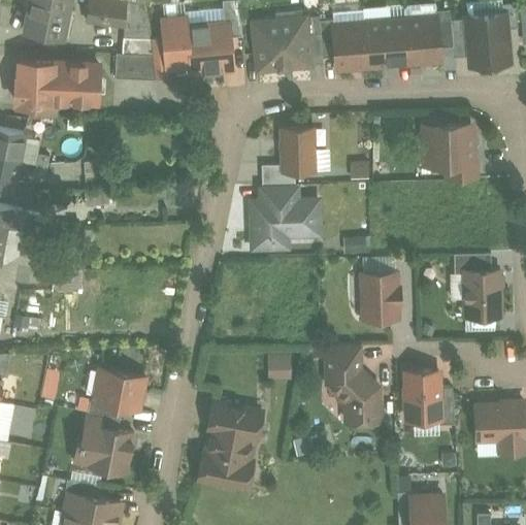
[(67,0),(30,0),(24,32),(60,39),(67,0)]
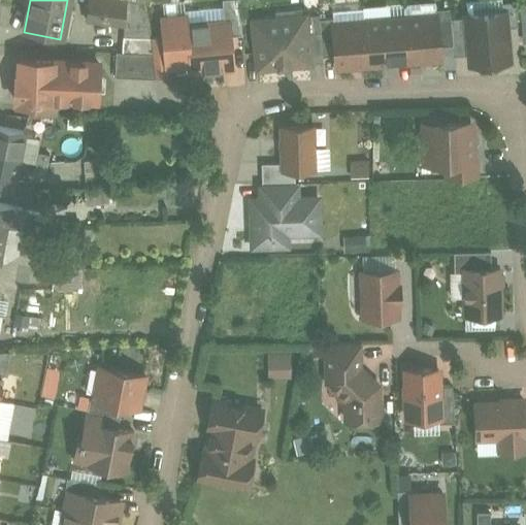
[(133,4),(106,0),(88,0),(85,22),(131,28),(133,15),(132,15),(133,4)]
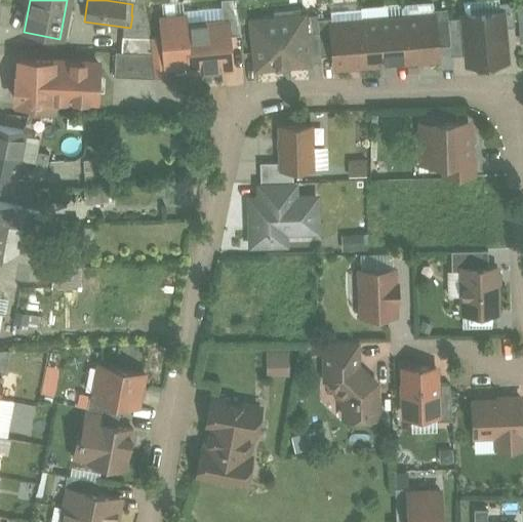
[(236,0),(233,0),(220,1),(223,23),(227,23),(228,37),(240,36),(236,0)]
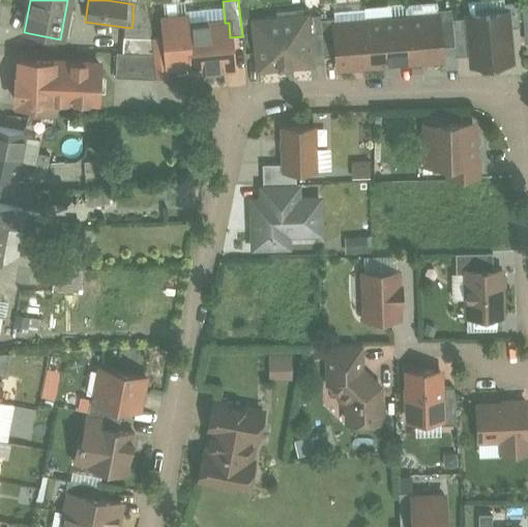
[(517,3),(503,5),(504,13),(505,13),(506,29),(519,28),(517,3)]
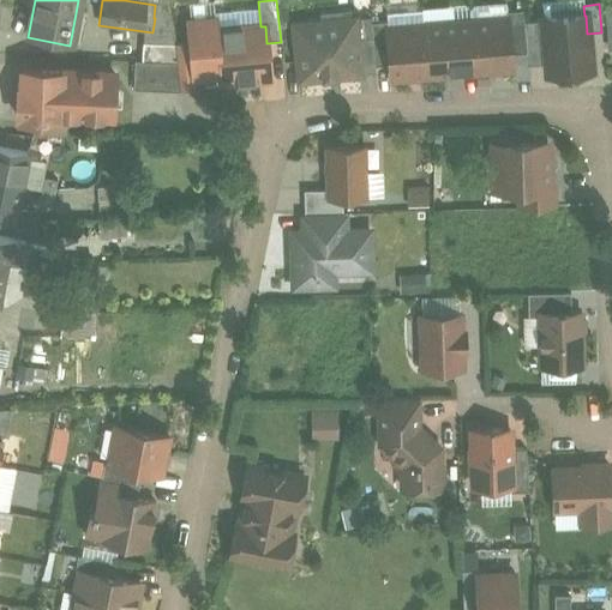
[(522,12),(505,13),(507,20),(508,20),(510,56),(526,55),(523,24),(522,12)]
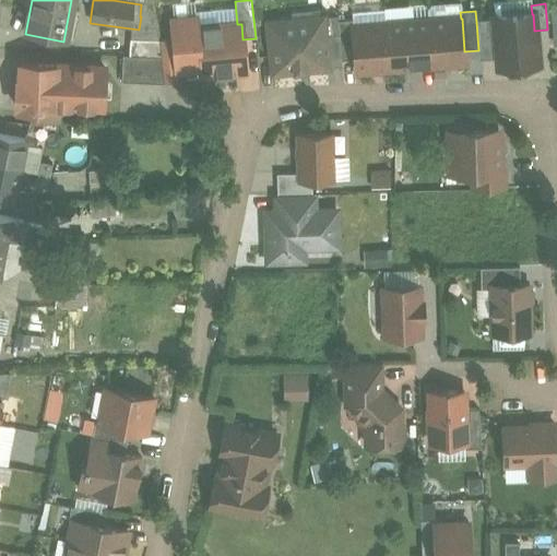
[(532,14),(494,18),(494,21),(497,59),(498,70),(537,67),(534,31),(533,14),(532,14)]
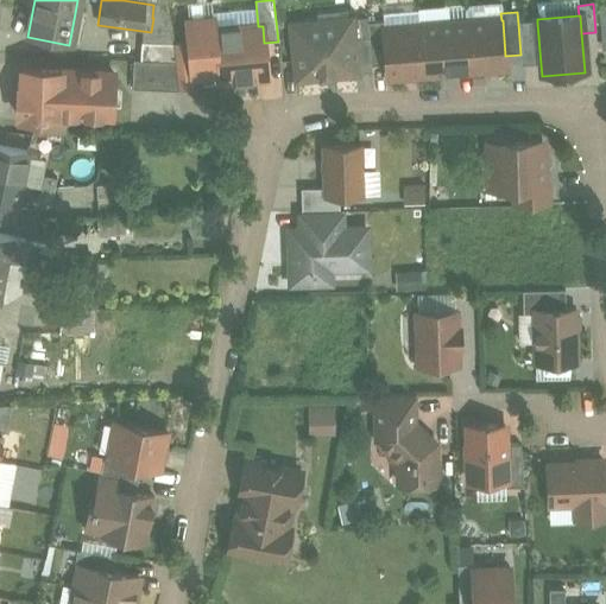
[(212,19),(185,21),(188,44),(189,58),(191,80),(218,77),(213,31),(212,19)]
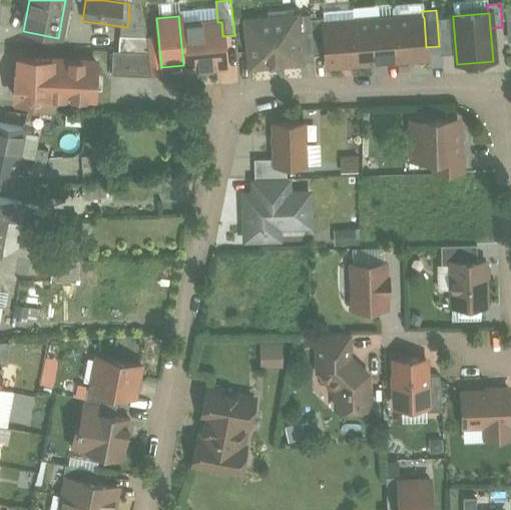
[(309,16),(294,17),(295,27),(296,26),(297,34),(311,32),(310,20),(309,16)]
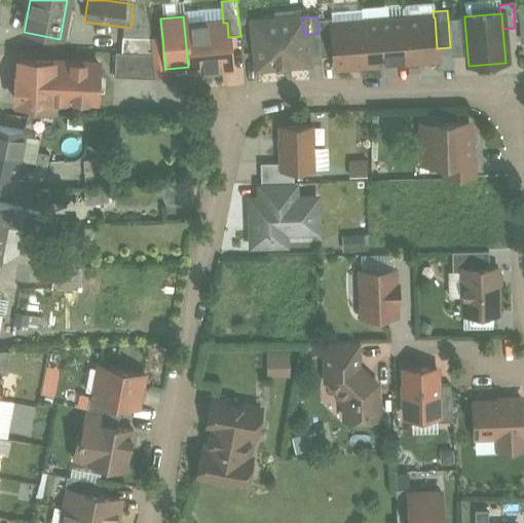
[(301,17),(252,23),(256,70),(307,65),(304,35),(303,27),(302,28),(301,17)]
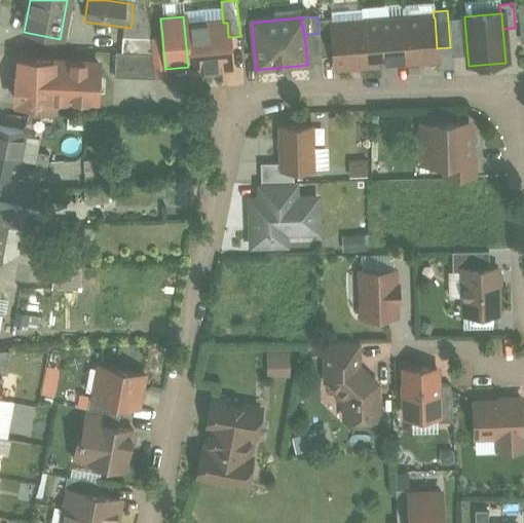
[(434,17),(403,20),(406,63),(438,61),(437,48),(435,17),(434,17)]
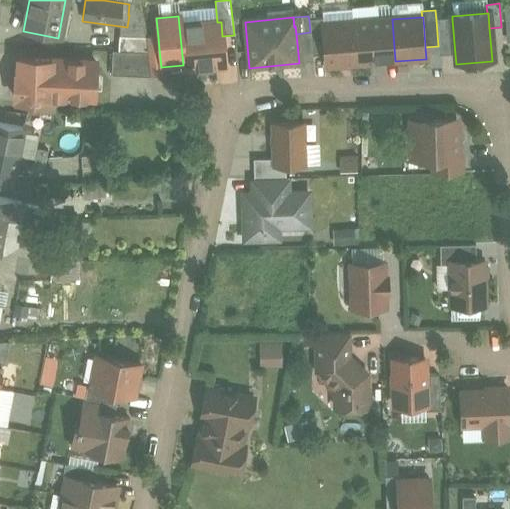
[(322,19),(309,20),(310,32),(312,56),(324,55),(322,25),(323,25),(322,19)]
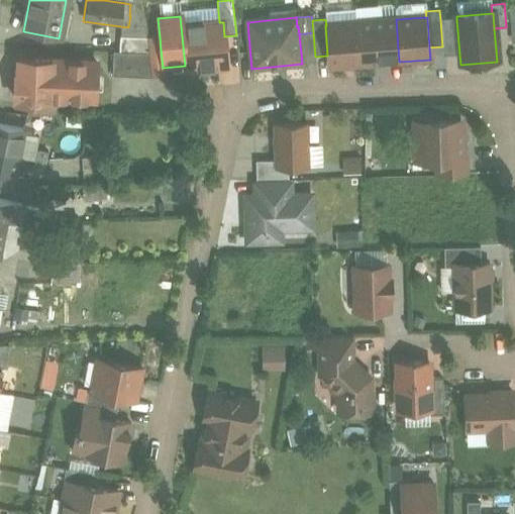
[(396,19),(356,23),(359,65),(370,65),(376,60),(398,58),(399,62),(396,19)]
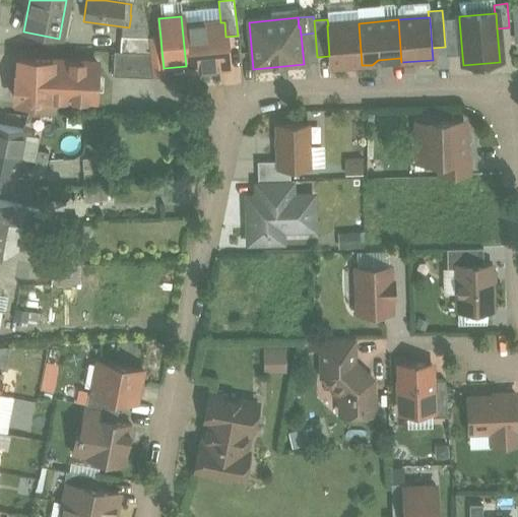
[(459,19),(443,20),(447,57),(462,55),(459,19)]
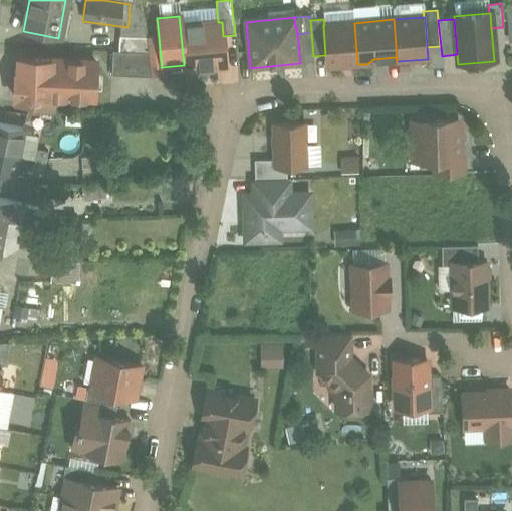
[(180,26),(184,65),(184,72),(226,68),(223,36),(222,22),(218,22),(180,26)]
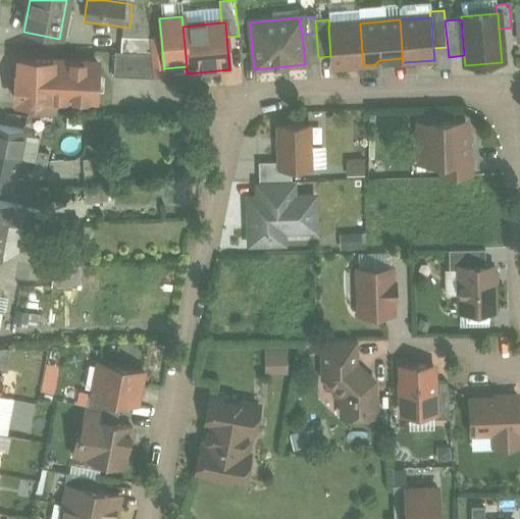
[(329,26),(328,26),(330,56),(331,68),(363,65),(360,23),(329,26)]
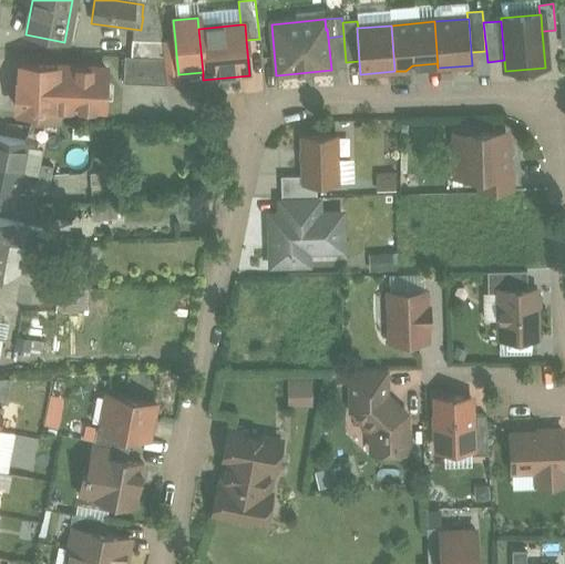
[(162,42),(132,41),(131,58),(163,60),(162,43),(162,42)]
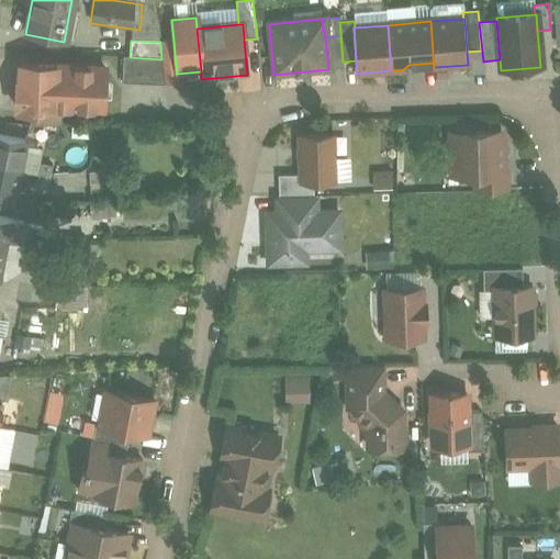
[(174,41),(160,43),(161,56),(163,56),(175,54),(174,41)]
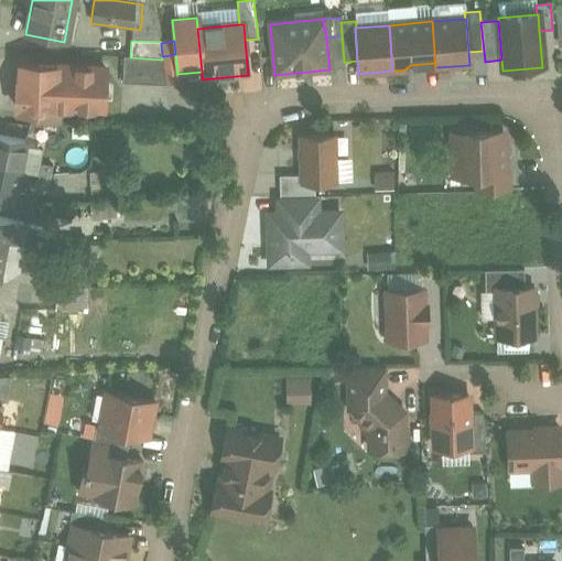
[(177,74),(175,54),(163,56),(165,83),(179,81),(177,74)]
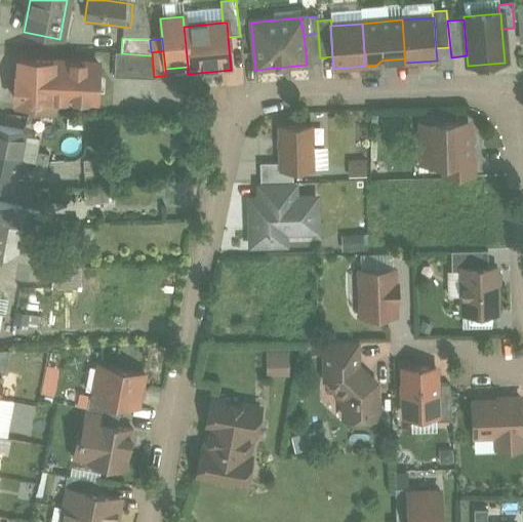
[(121,53),(115,53),(114,78),(154,80),(152,55),(121,53)]
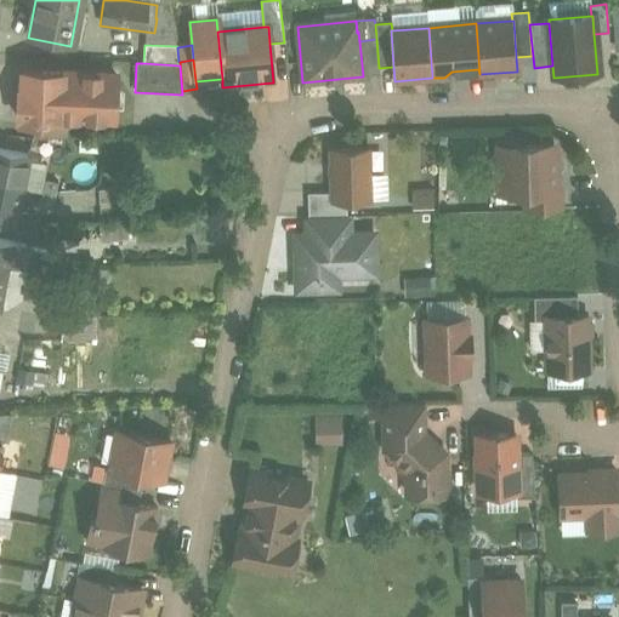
[(61,74),(24,73),(24,72),(22,72),(22,92),(18,92),(18,93),(18,118),(17,118),(17,120),(20,120),(20,123),(34,123),(33,140),(67,138),(68,120),(61,120),(62,74),(61,74)]
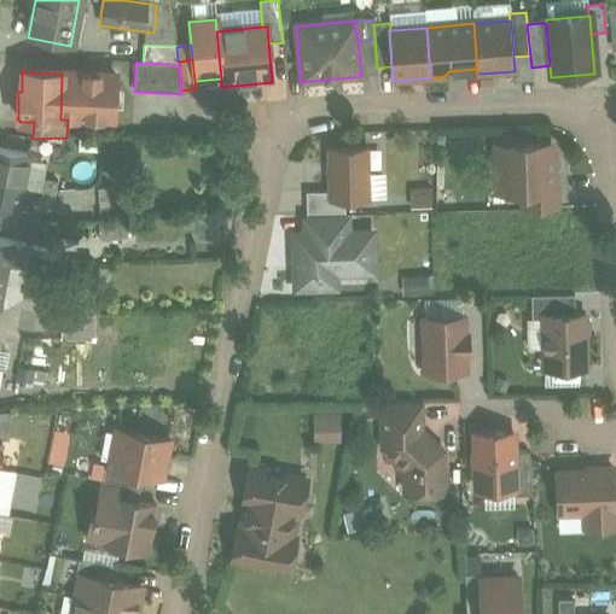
[(115,76),(62,74),(60,120),(68,120),(114,122),(115,76)]
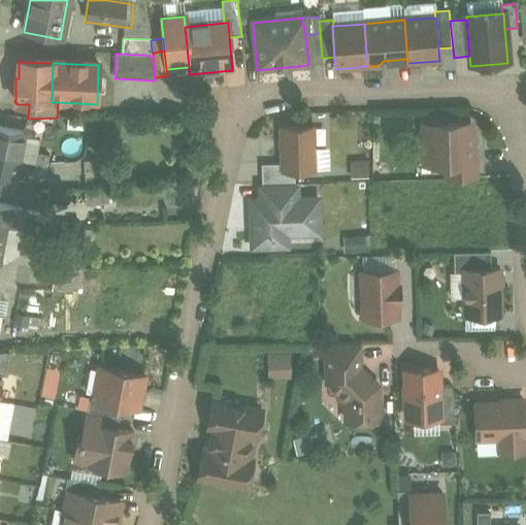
[(469,124),(442,125),(439,123),(429,123),(427,126),(424,126),(424,139),(430,144),(431,165),(444,165),(470,164),(471,163),(470,156),(472,156),(472,138),(470,138),(469,124)]
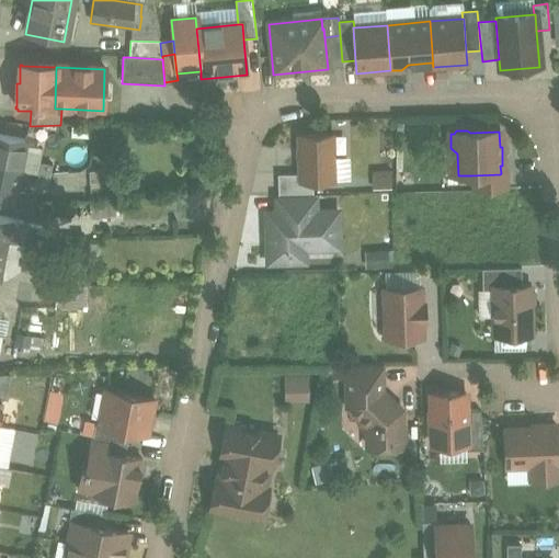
[(331,136),(299,136),(300,175),(300,183),(312,182),(332,182),(331,136)]
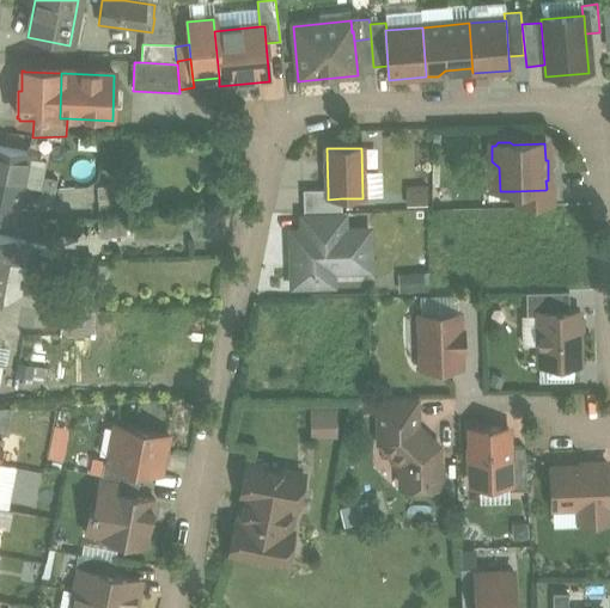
[(28,155),(0,149),(0,184),(20,188),(28,155)]
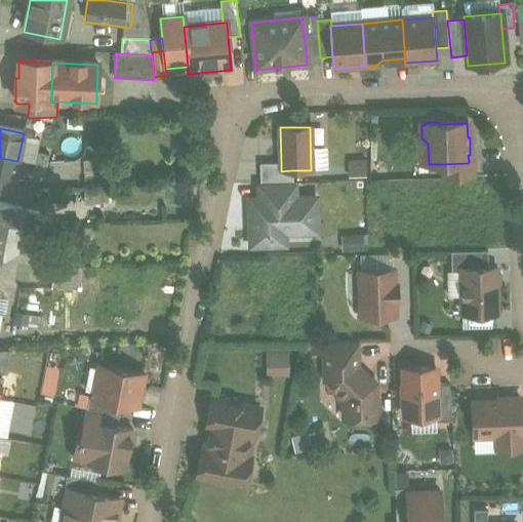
[(48,156),(36,154),(34,165),(46,167),(48,156)]
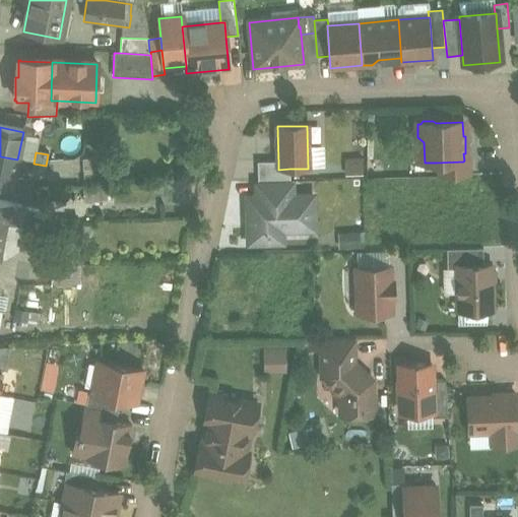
[(17,159),(0,156),(0,186),(12,189),(17,159)]
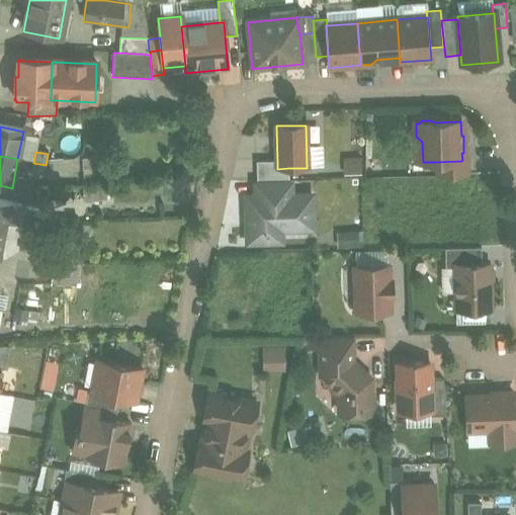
[(102,160),(82,160),(83,183),(103,182),(102,160)]
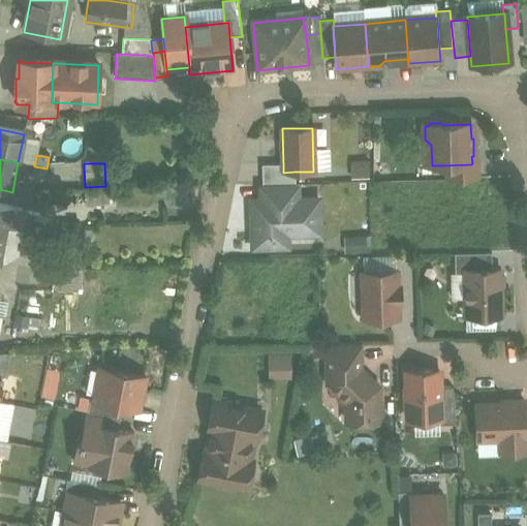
[(472,163),(471,164),(444,165),(445,181),(478,180),(477,163),(472,163)]
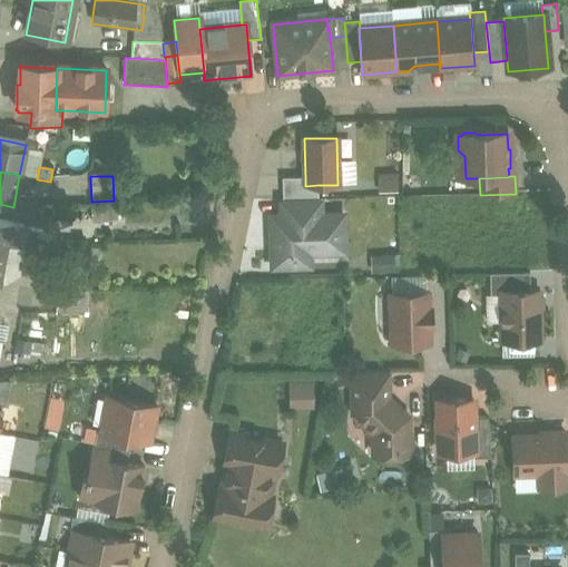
[(305,178),(282,178),(282,201),(317,199),(317,185),(305,186),(305,178)]
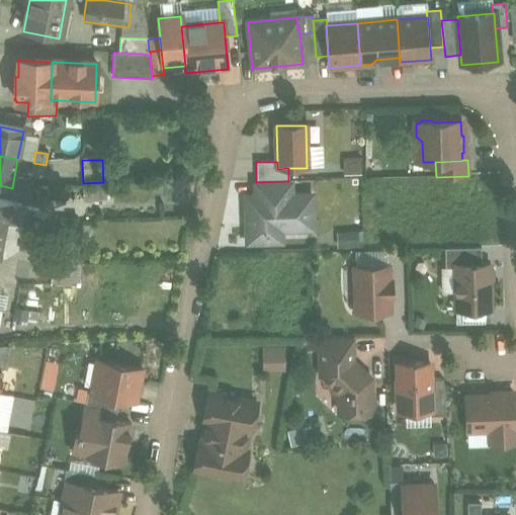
[(46,165),(33,163),(31,174),(44,176),(46,165)]
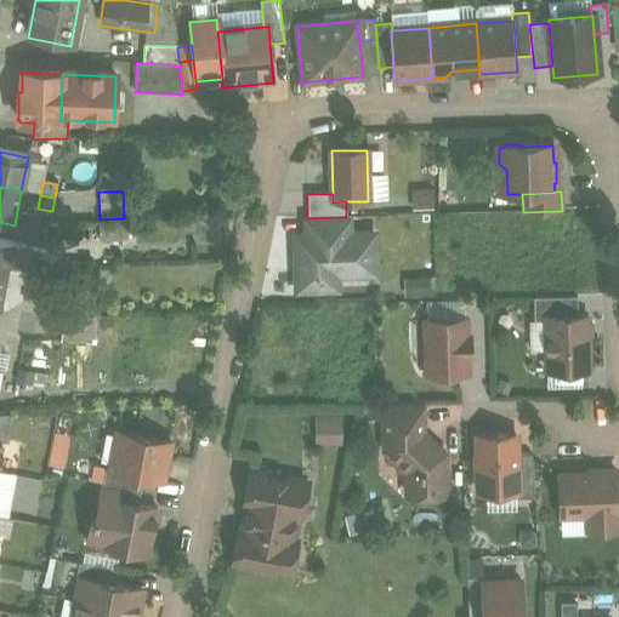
[(347,236),(346,217),(307,218),(308,238),(347,236)]
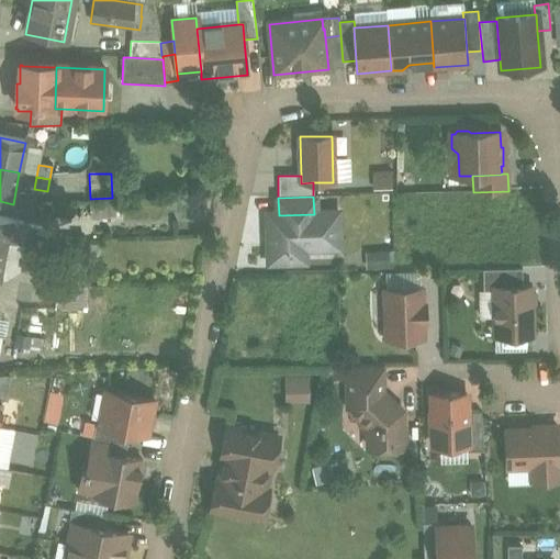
[(279,215),(275,215),(275,230),(268,230),(269,264),(304,263),(304,249),(338,248),(337,213),(314,214),(279,215)]
